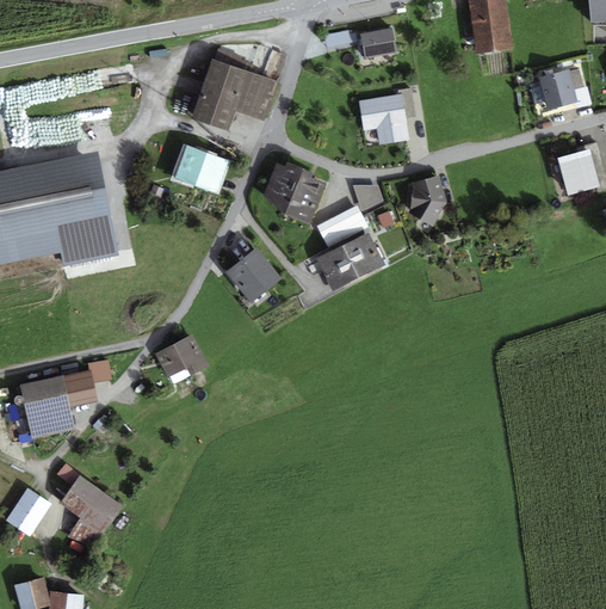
[(467,0),(476,53),(512,47),(504,0),(467,0)]
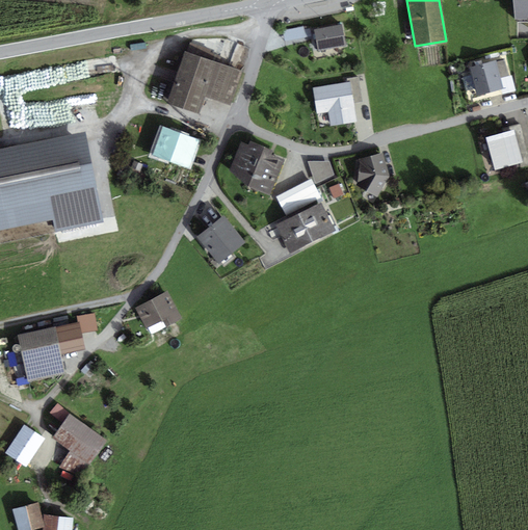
[(511,0),(513,16),(526,16),(527,19),(527,18),(527,0),(511,0)]
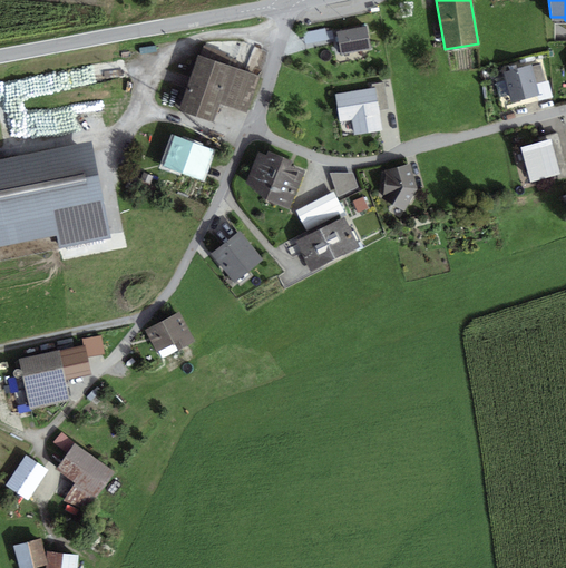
[(362,26),(332,30),(335,52),(366,48),(362,26)]
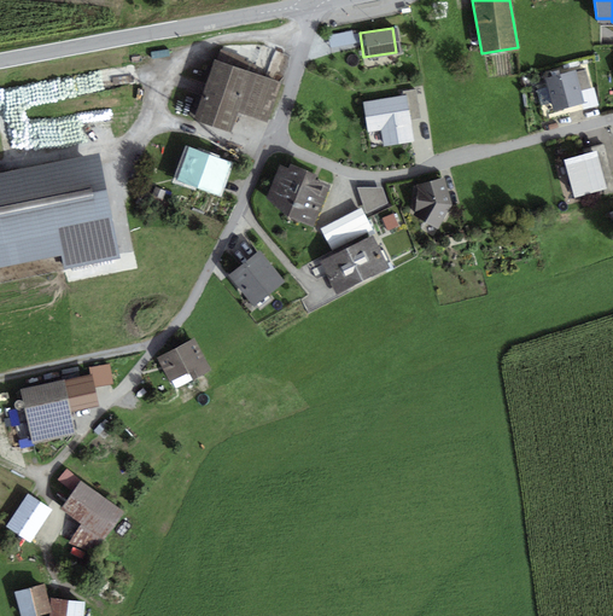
[(357,45),(354,29),(326,35),(330,51),(357,45)]
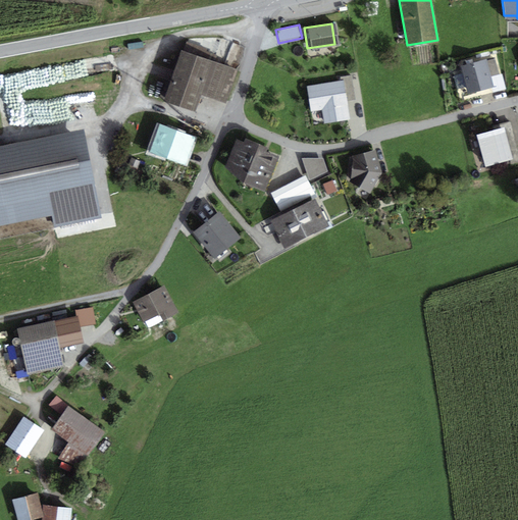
[(211,54),(183,44),(163,97),(190,107),(196,91),(220,100),(231,69),(208,61),(211,54)]
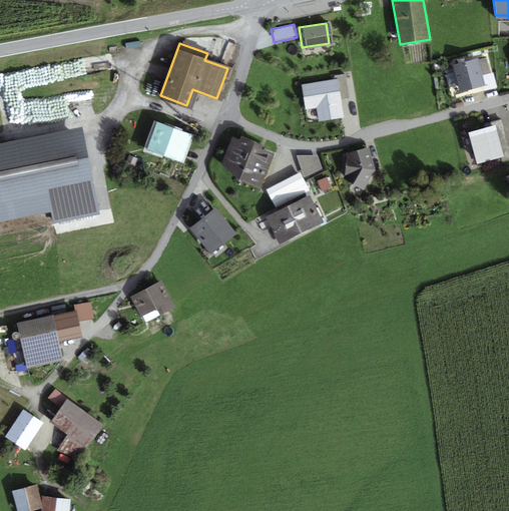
[(483,56),(452,64),(458,88),(479,82),(477,74),(487,71),(483,56)]
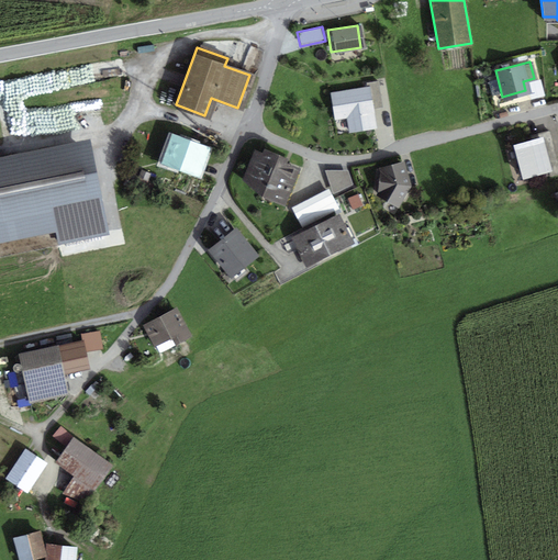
[(365,86),(325,91),(330,120),(343,118),(345,132),(370,129),(365,86)]
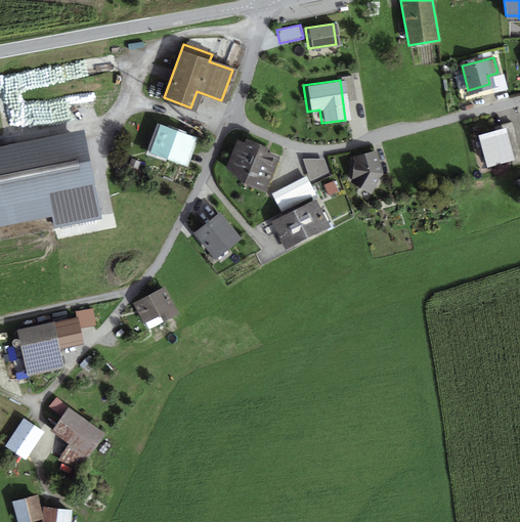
[(195,135),(160,124),(149,151),(184,163),(195,135)]
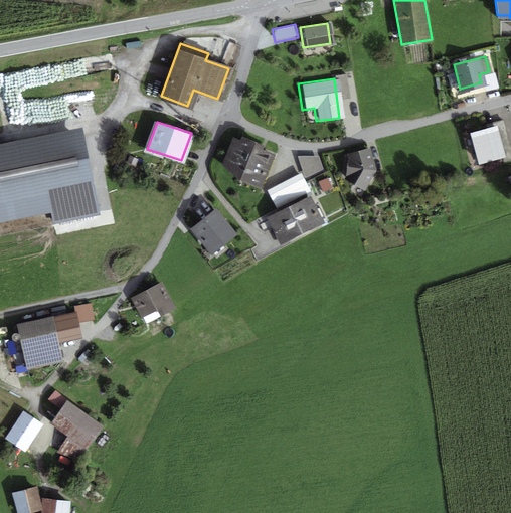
[(499,125),(474,132),(484,163),(508,156),(499,125)]
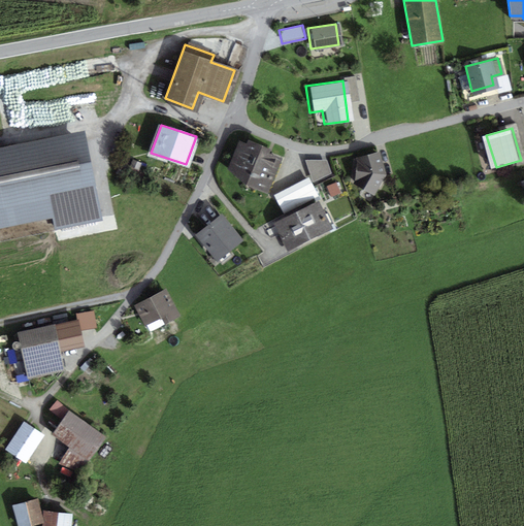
[(95,216),(78,136),(0,152),(0,219),(53,208),(56,223),(95,216)]
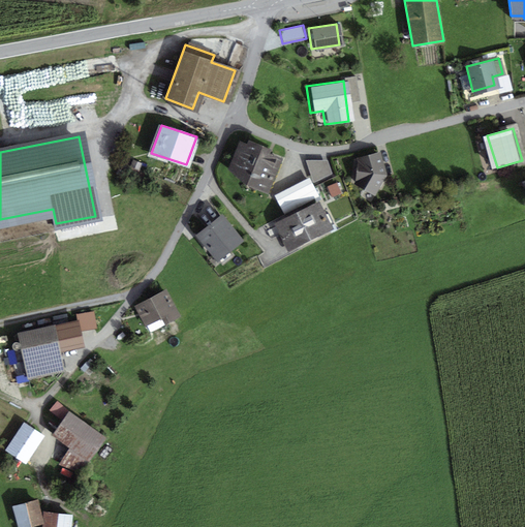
[(244,145),(237,142),(226,167),(244,182),(264,190),(276,158),(264,153),(266,149),(245,141),(244,145)]
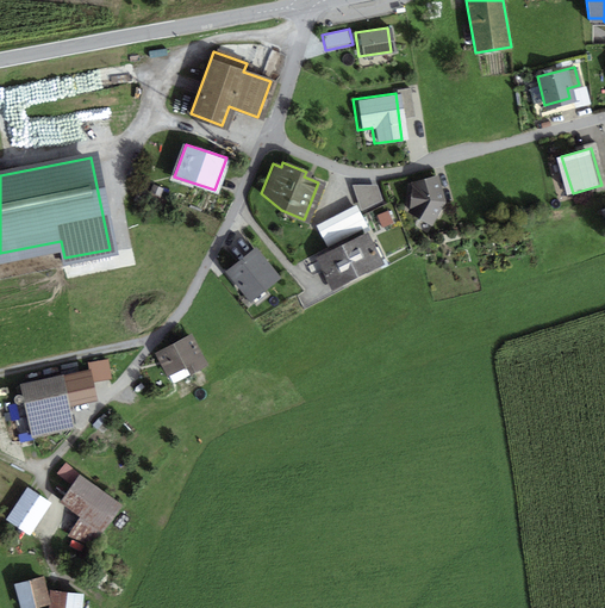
[(432,175),(409,182),(410,186),(407,205),(405,210),(428,221),(438,199),(432,175)]
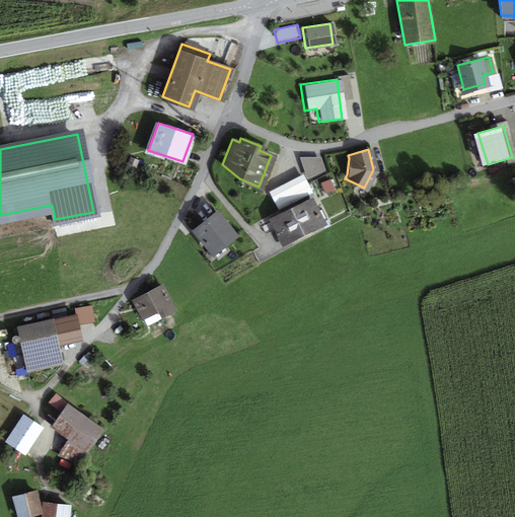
[(317,155),(297,156),(303,176),(321,168),(317,155)]
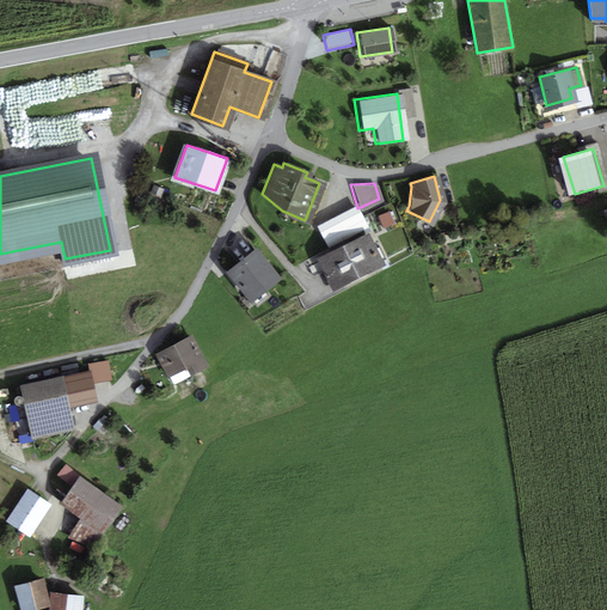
[(324,248),(366,230),(356,207),(314,226),(324,248)]
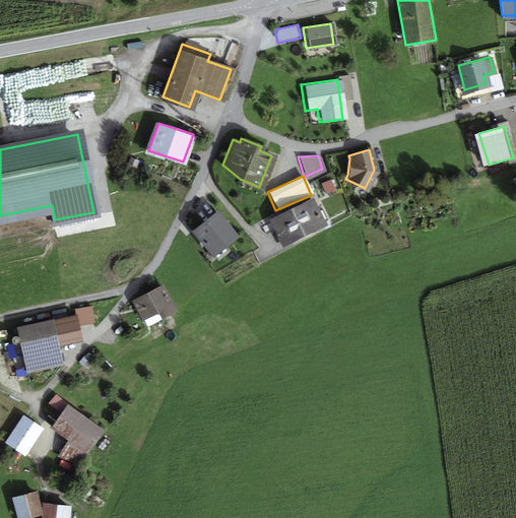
[(329,180),(318,184),(323,196),(333,192),(329,180)]
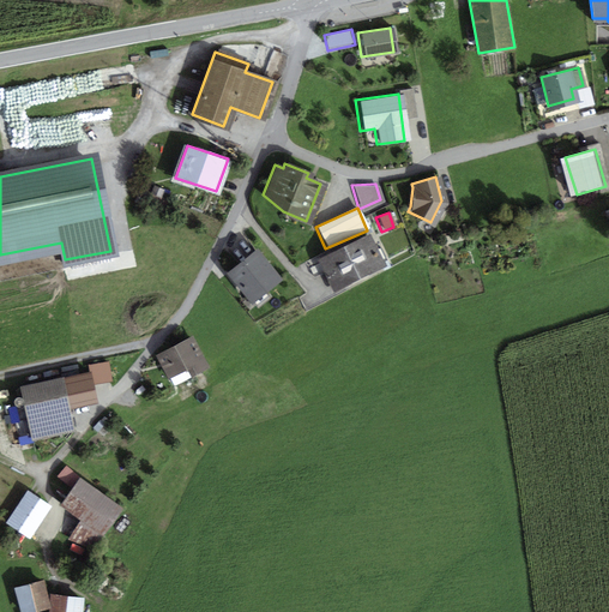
[(371,233),(317,257),(332,293),(386,269),(371,233)]
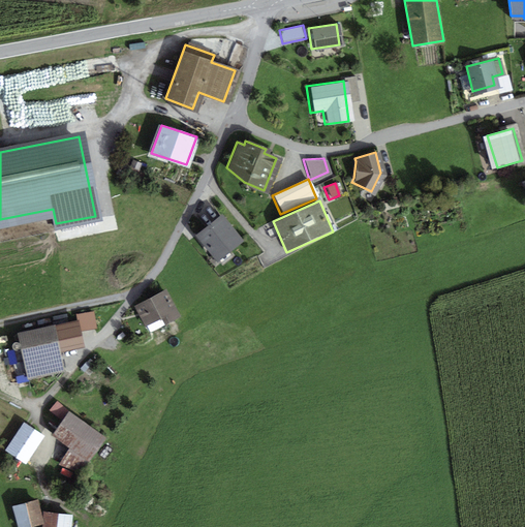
[(223,214),(197,236),(219,261),(245,241),(223,214)]
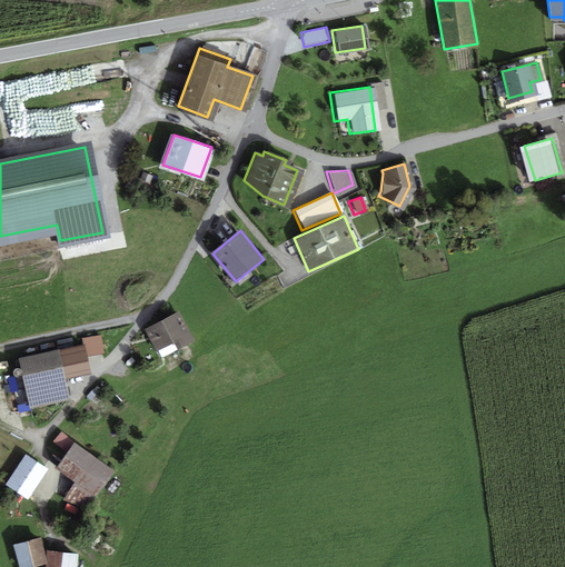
[(179,311),(146,328),(160,357),(194,340),(179,311)]
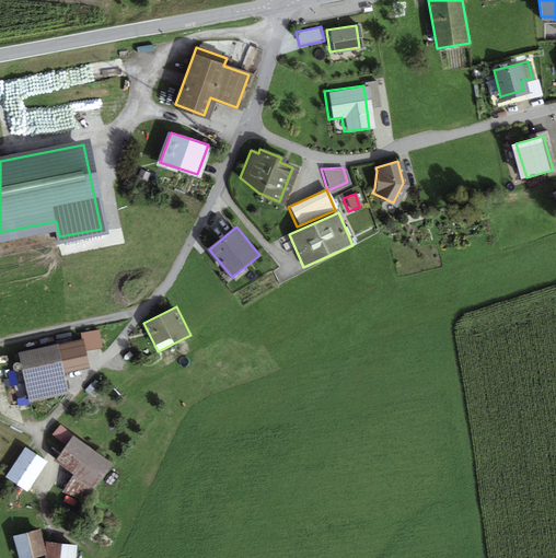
[(99,330),(81,335),(83,348),(102,345),(99,330)]
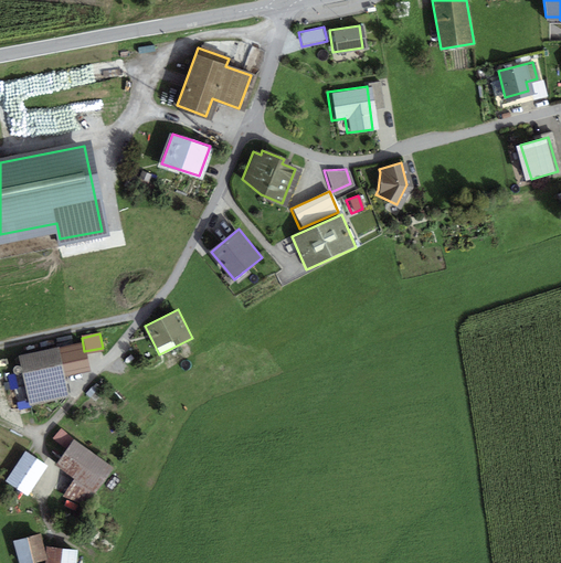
[(60,348),(20,356),(30,404),(70,396),(60,348)]
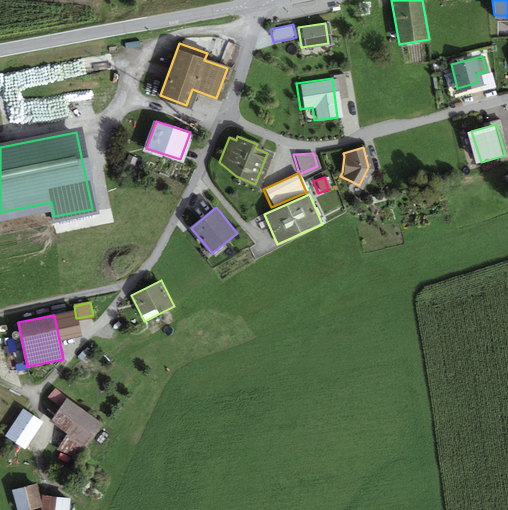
[(54,388),(45,397),(56,408),(65,400),(54,388)]
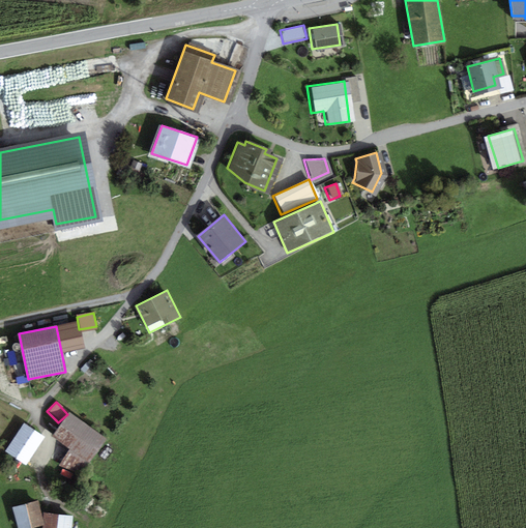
[(107,438),(70,412),(54,435),(72,447),(59,465),(78,477),(88,463),(107,438)]
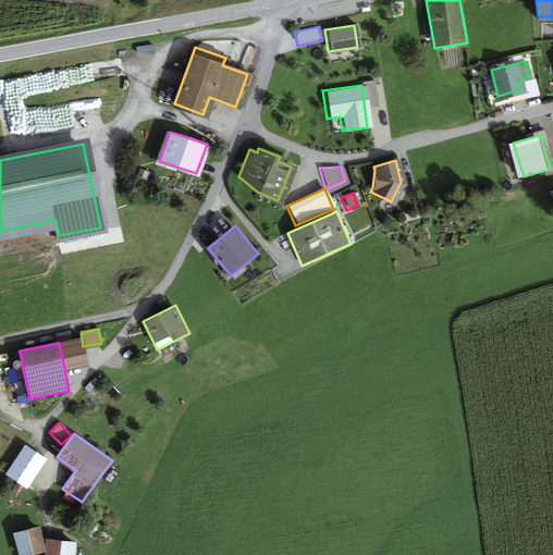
[(47,458),(25,444),(4,476),(26,490),(47,458)]
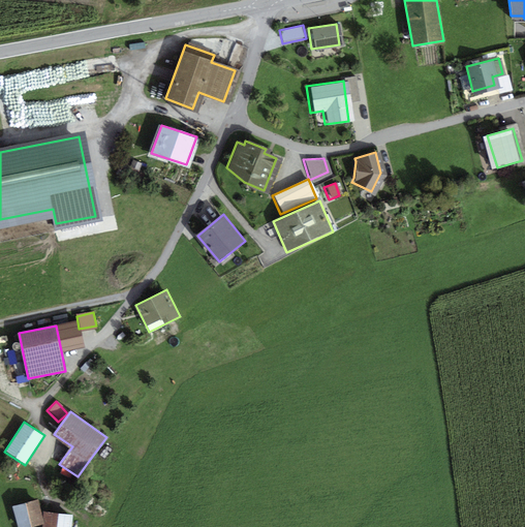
[(37,499),(11,505),(17,526),(32,526),(43,525),(37,499)]
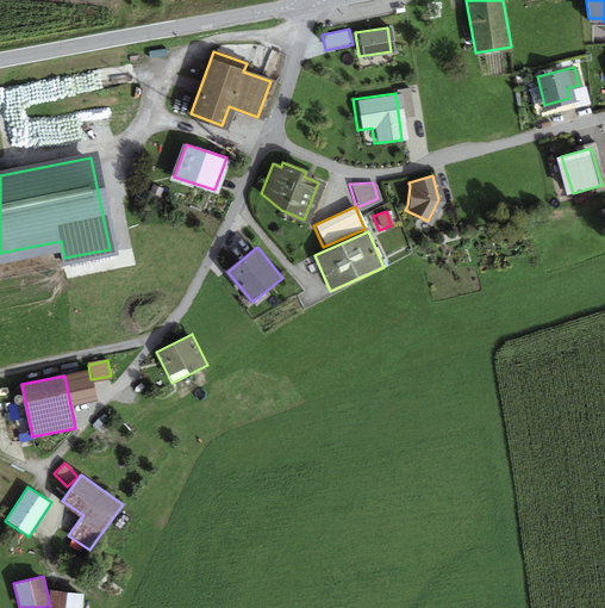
[(82,607),(83,594),(51,591),(49,607),(82,607)]
